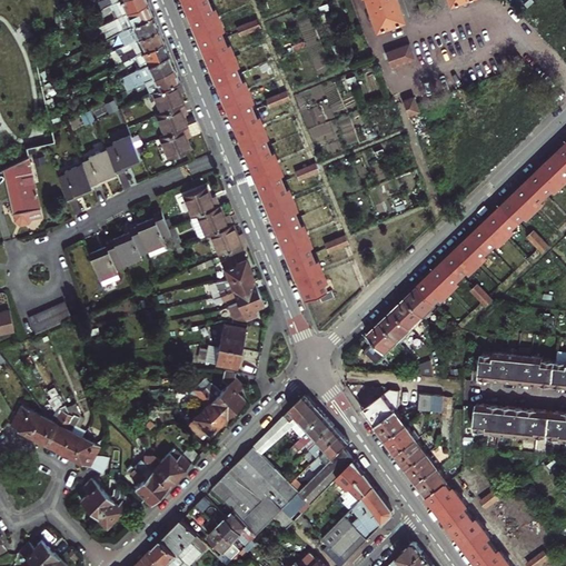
[(115,9),(118,18),(126,15),(146,5),(144,0),(123,0),(113,6),(99,12),(101,17),(110,13),(109,11),(115,9)]
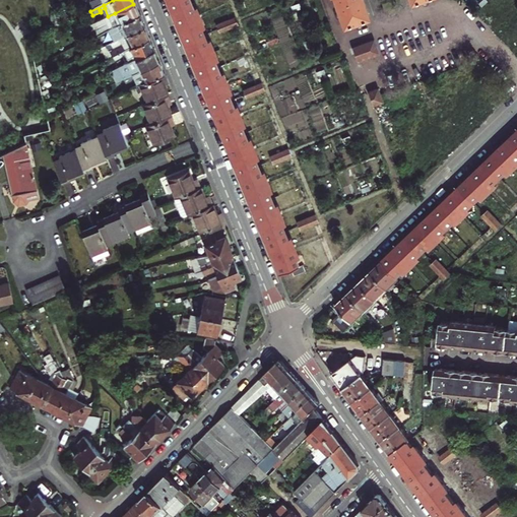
[(164,0),(169,10),(189,2),(188,0),(164,0)]
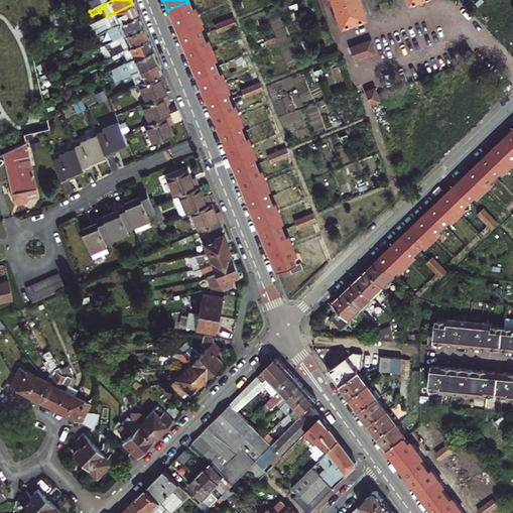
[(330,0),(336,16),(339,25),(362,17),(355,0),(330,0)]
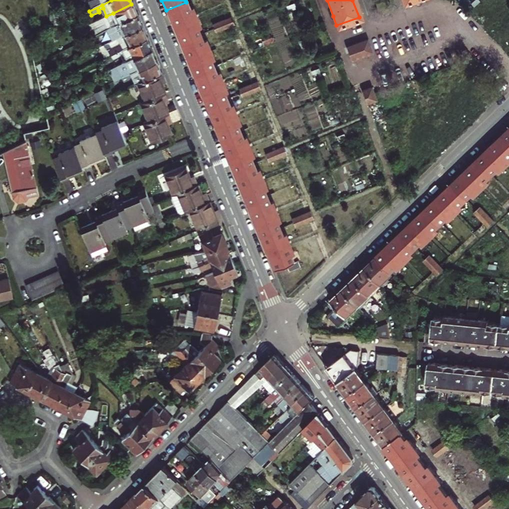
[(189,9),(186,2),(166,10),(174,29),(180,43),(200,35),(197,28),(199,27),(192,8),(189,9)]
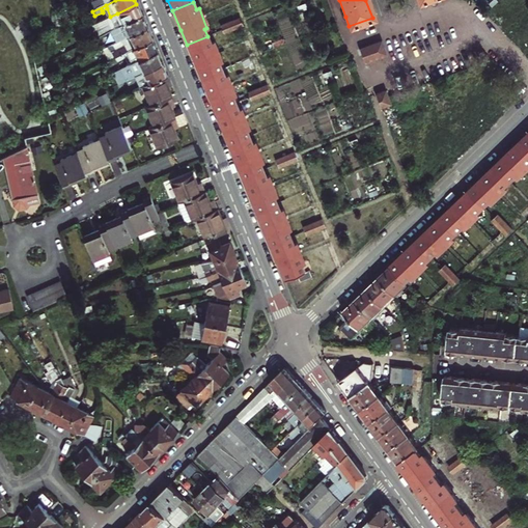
[(108,27),(95,33),(98,37),(140,16),(138,10),(136,4),(117,14),(119,18),(109,23),(111,28),(109,29),(108,27)]
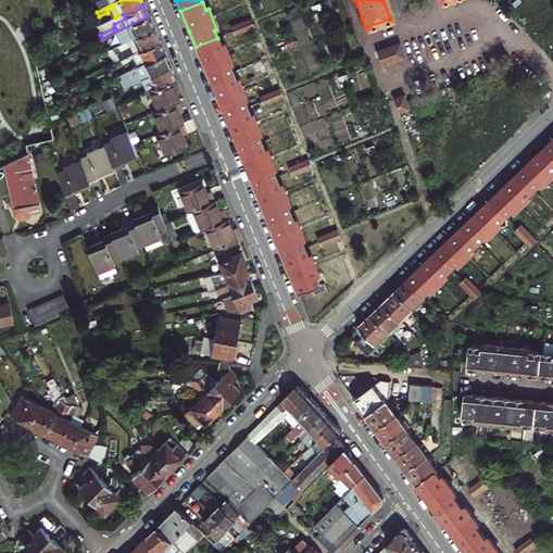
[(114,24),(125,19),(123,14),(115,17),(112,20),(114,24)]
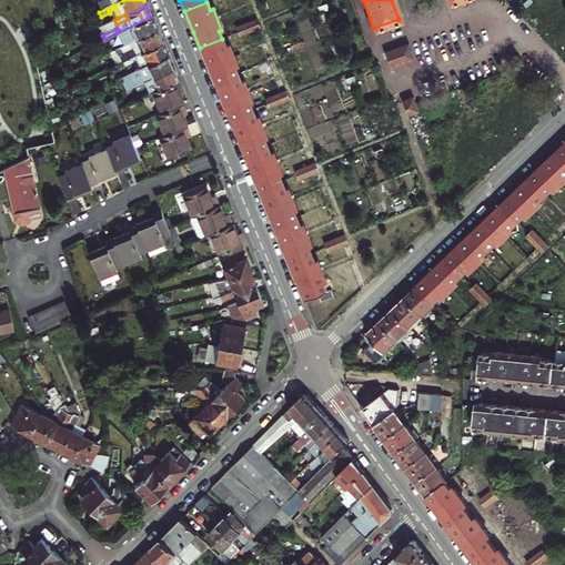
[(125,41),(128,44),(130,43),(157,31),(153,23),(150,17),(104,40),(108,49),(122,42),(125,41)]
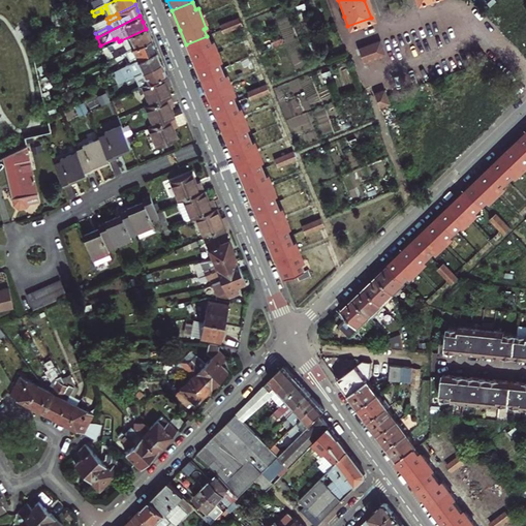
[(237,20),(219,27),(221,30),(238,24),(237,20)]
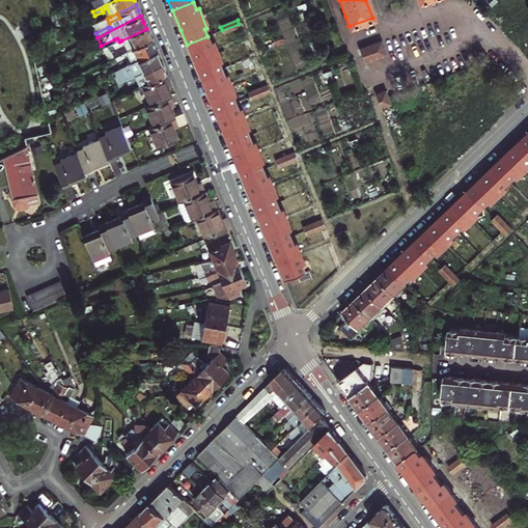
[(223,34),(241,27),(239,24),(222,30),(223,34)]
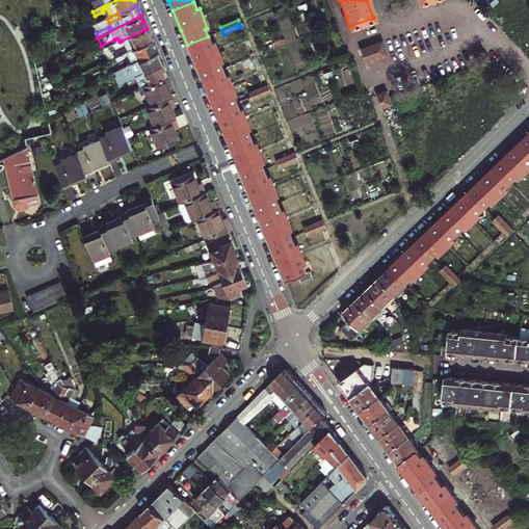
[(213,34),(210,27),(207,28),(205,29),(208,36),(213,34)]
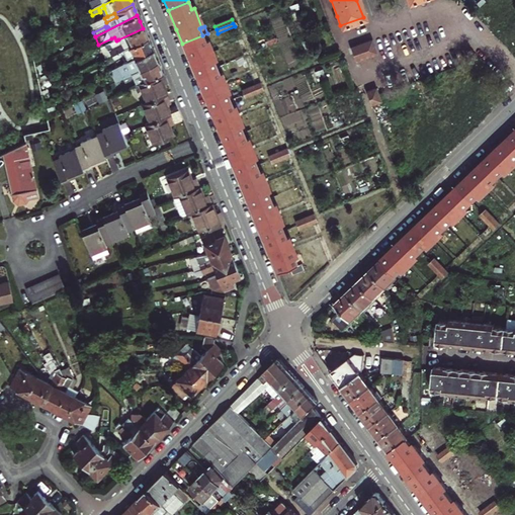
[(146,35),(143,28),(118,39),(121,46),(115,48),(110,50),(111,52),(108,53),(110,58),(147,39),(146,35)]
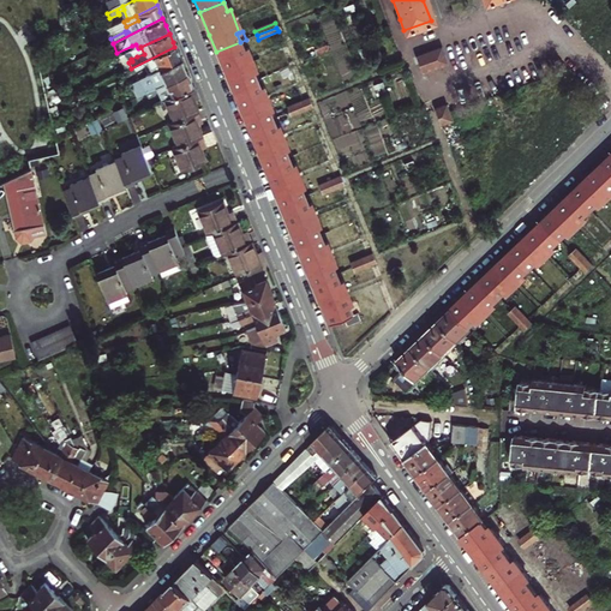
[(246,48),(244,49),(240,42),(216,52),(225,73),(232,91),(256,81),(253,73),(256,72),(246,48)]
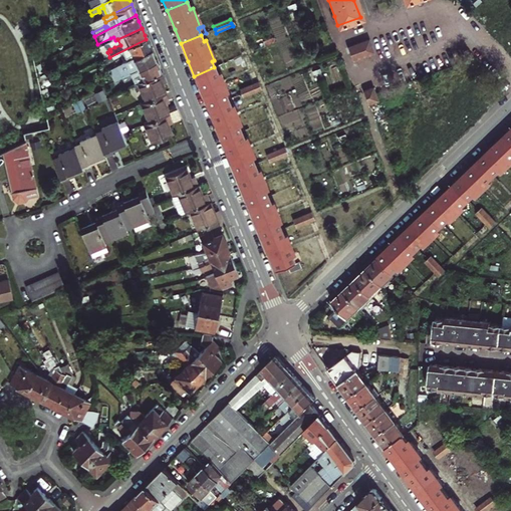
[(118,59),(123,56),(126,63),(151,50),(149,47),(146,39),(109,57),(111,62),(118,59)]
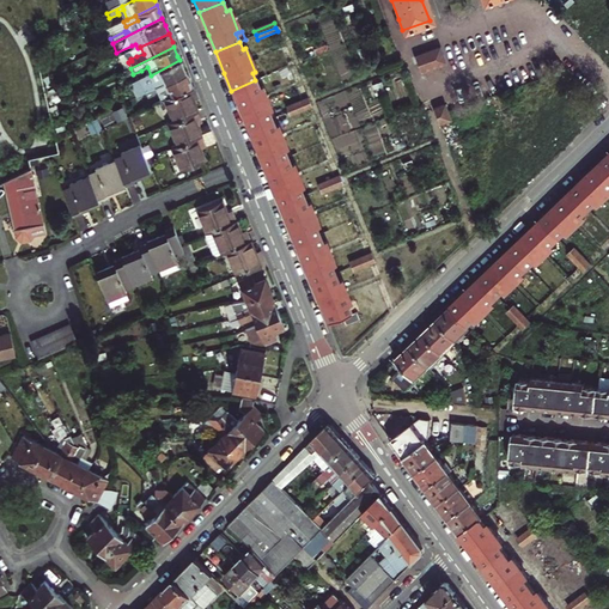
[(443,61),(438,47),(412,56),(413,60),(418,71),(443,61)]
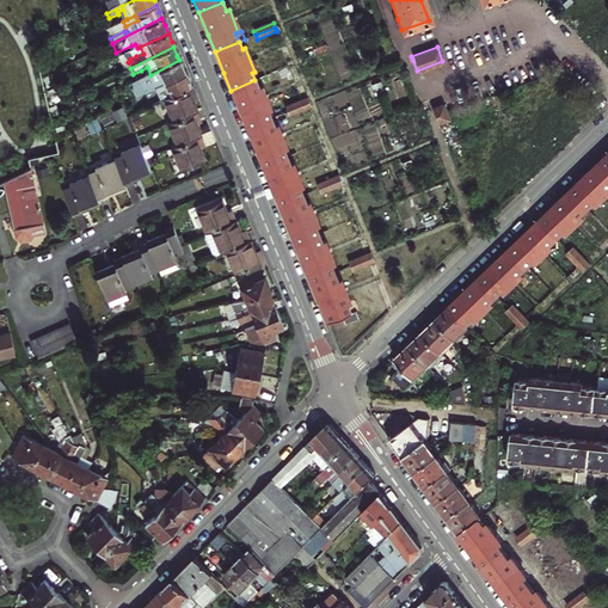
[(183,71),(179,60),(151,75),(143,78),(137,81),(145,96),(185,75),(183,71)]
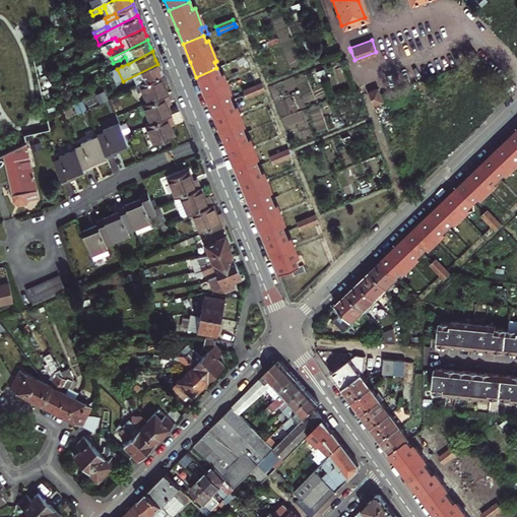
[(128,64),(125,57),(120,60),(122,66),(128,64)]
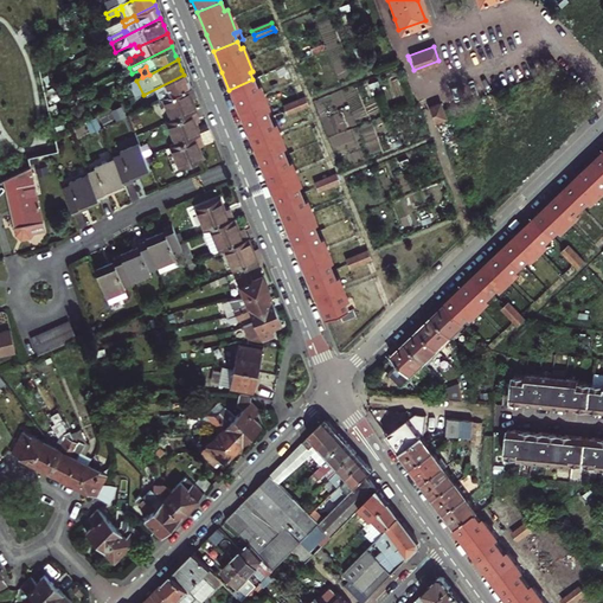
[(151,109),(160,103),(190,89),(187,83),(184,75),(143,95),(151,109)]
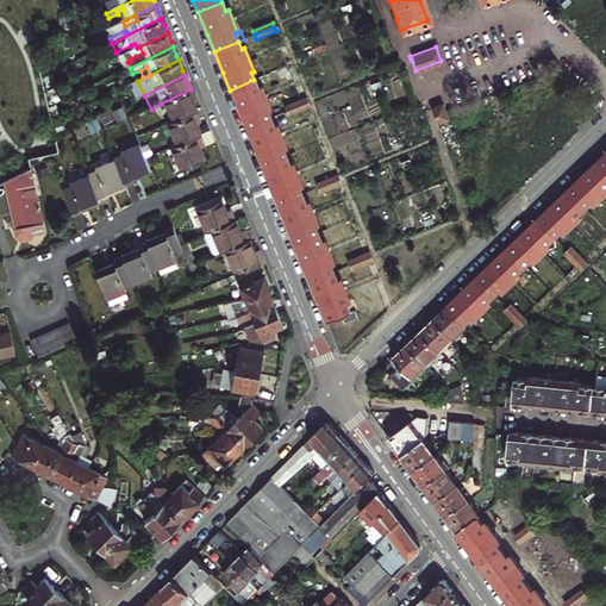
[(397,94),(400,105),(406,102),(398,77),(386,81),(392,97),(397,94)]
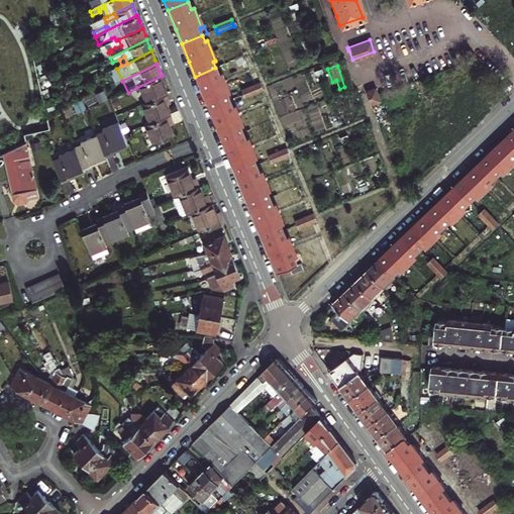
[(195,77),(199,85),(203,97),(209,109),(229,101),(226,93),(228,92),(221,74),(218,75),(215,68),(195,77)]
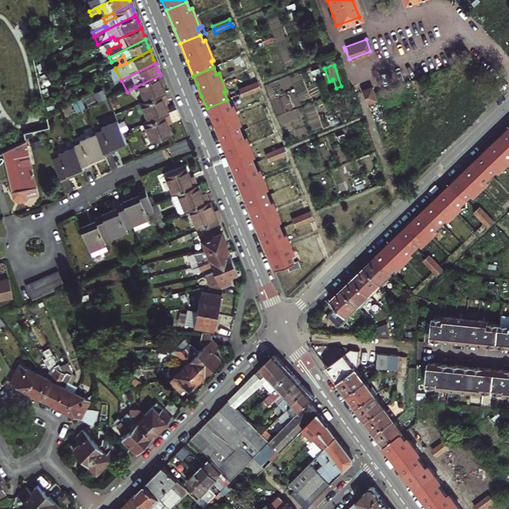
[(159,83),(163,81),(160,75),(135,87),(144,107),(165,98),(162,89),(159,83)]
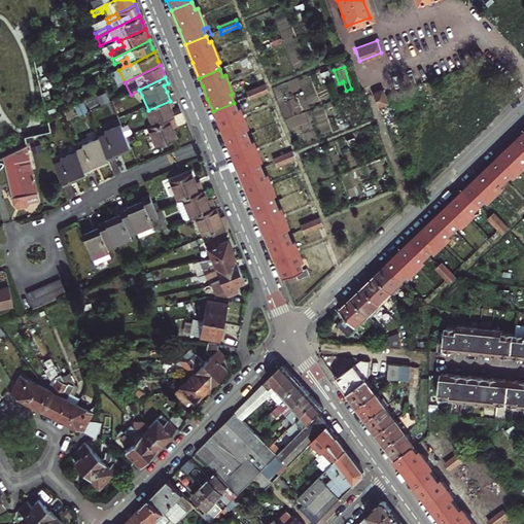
[(265,90),(264,86),(246,94),(247,97),(265,90)]
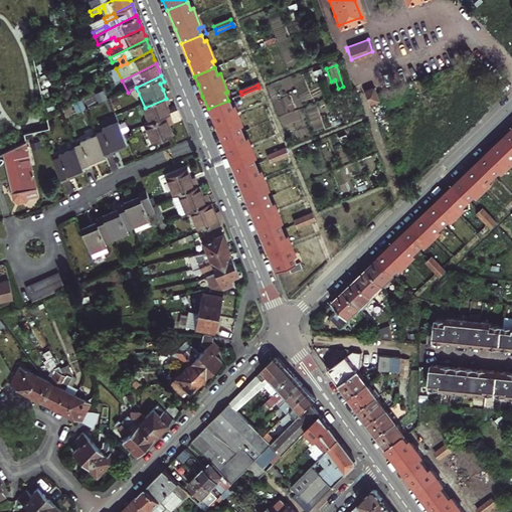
[(243,98),(261,91),(259,88),(241,95),(243,98)]
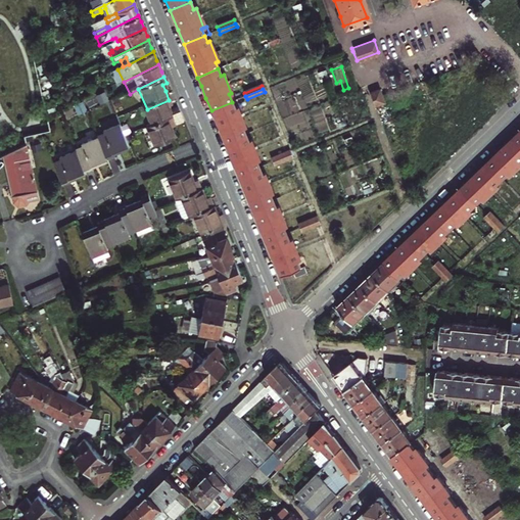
[(382,102),(377,89),(368,93),(373,106),(382,102)]
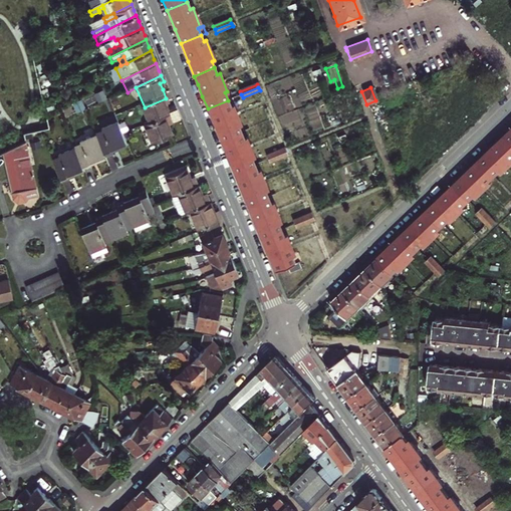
[(233,97),(230,90),(227,91),(225,92),(228,100),(233,97)]
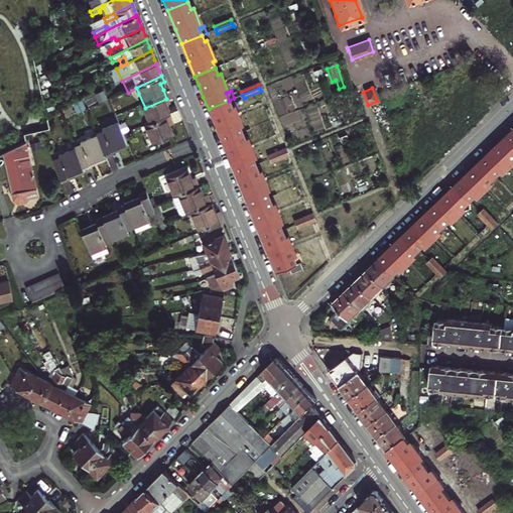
[(425,94),(418,101),(431,115),(438,109),(425,94)]
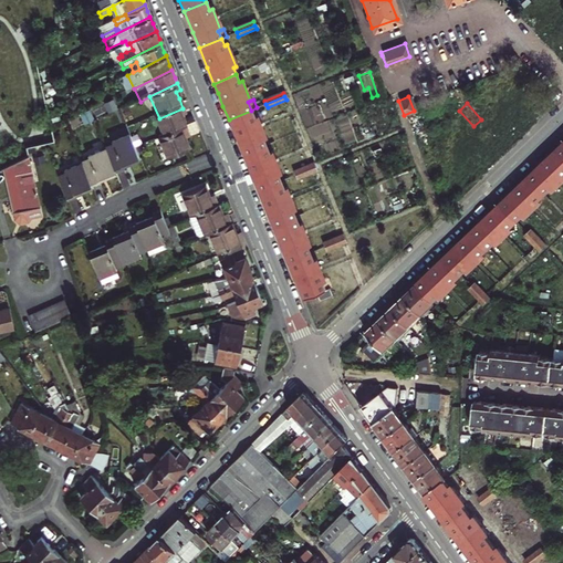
[(159,118),(154,120),(163,141),(187,131),(184,123),(180,116),(185,114),(183,108),(159,118)]
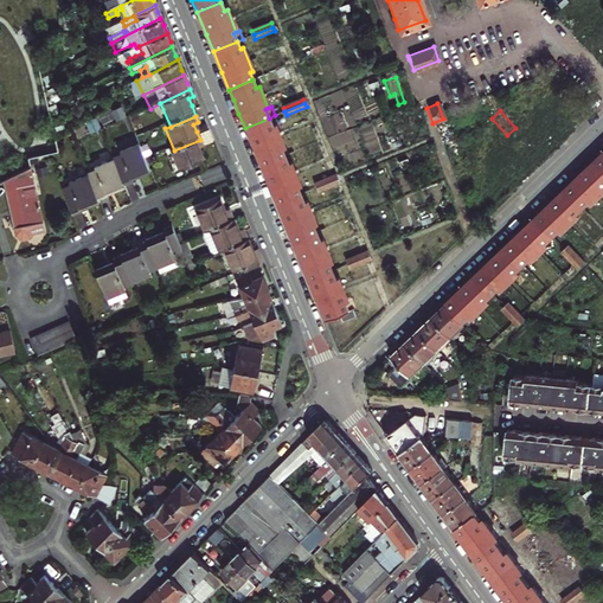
[(275,124),(271,126),(269,119),(245,128),(254,149),(261,166),(284,156),(281,148),(284,147),(275,124)]
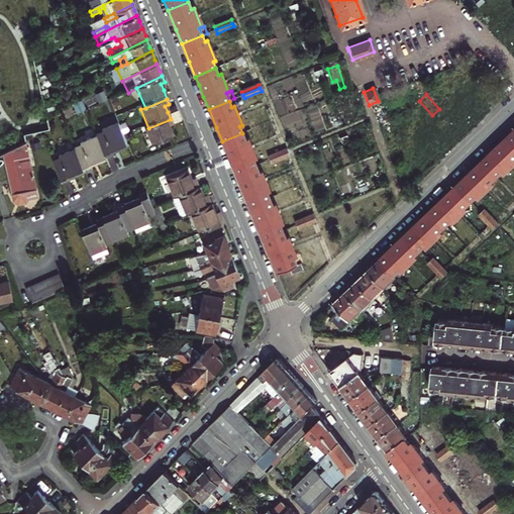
[(173,125),(171,119),(148,128),(145,129),(152,148),(174,139),(171,132),(169,127),(173,125)]
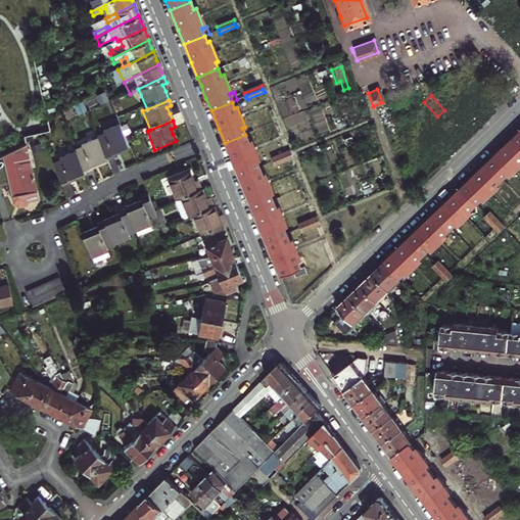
[(102,135),(103,138),(96,141),(105,161),(110,159),(114,158),(113,155),(128,149),(124,141),(119,128),(102,135)]
